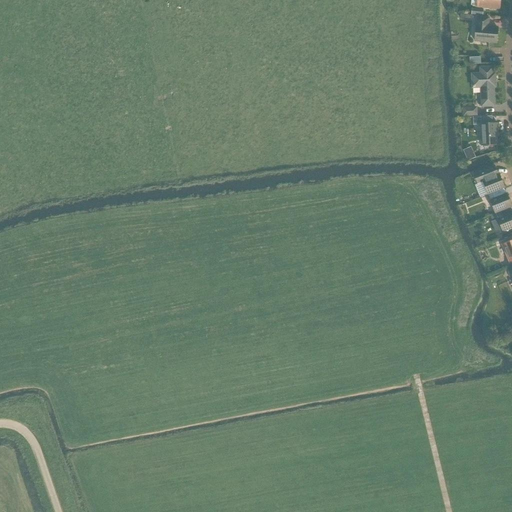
[(499,0),(476,0),(476,7),(499,9),(499,0)]
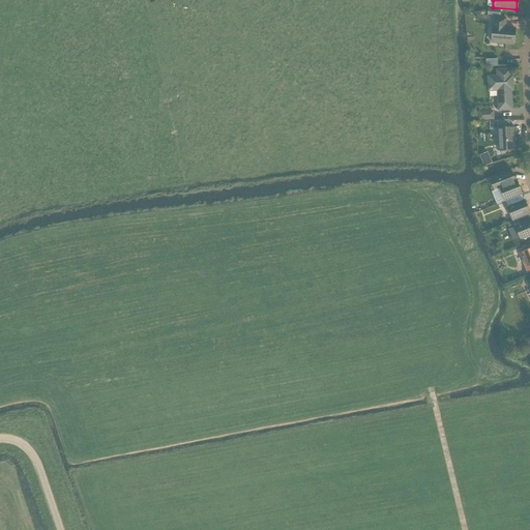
[(513,46),(514,29),(504,29),(504,26),(505,26),(505,19),(493,18),(491,43),(513,46)]
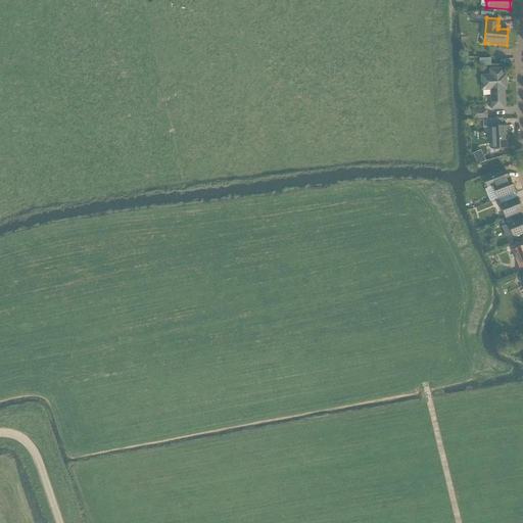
[(503,76),(503,69),(490,70),(490,77),(481,77),(482,90),(491,90),(491,109),(504,108),(504,89),(506,89),(505,76),(503,76)]
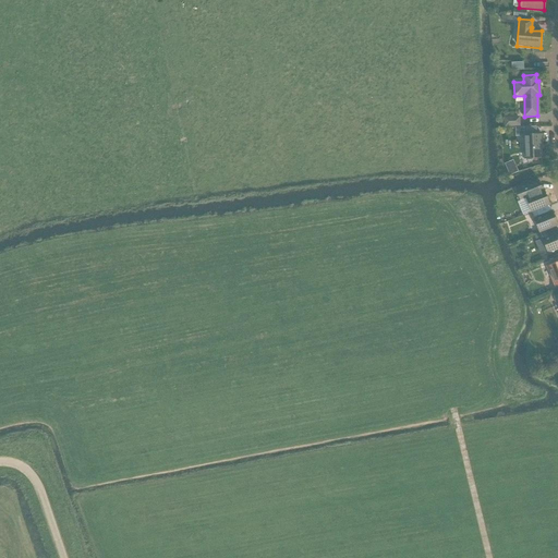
[(520,126),(520,117),(504,118),(505,128),(520,126)]
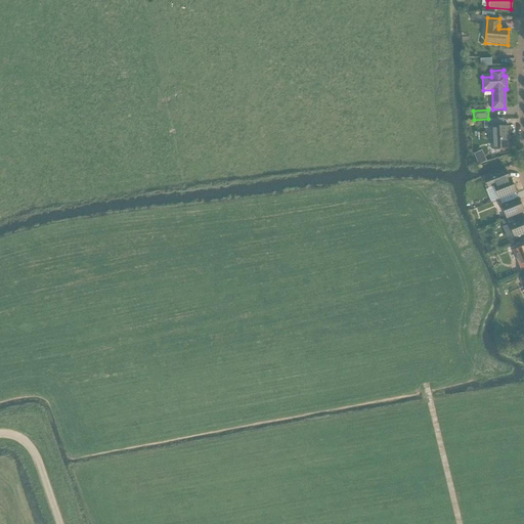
[(508,135),(509,135),(509,127),(504,127),(504,119),(484,120),(484,129),(492,128),(492,149),(509,148),(508,135)]
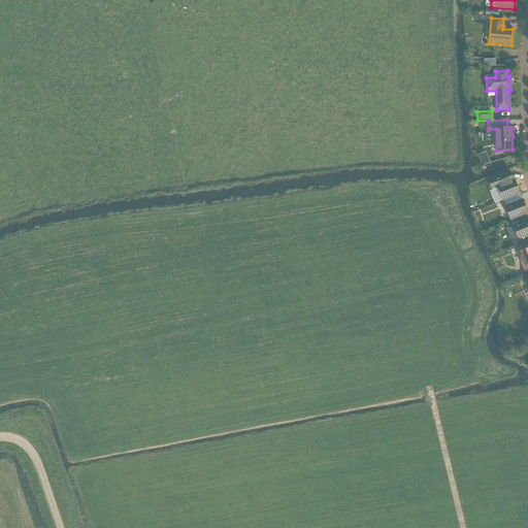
[(480,161),(483,166),(491,163),(488,157),(480,161)]
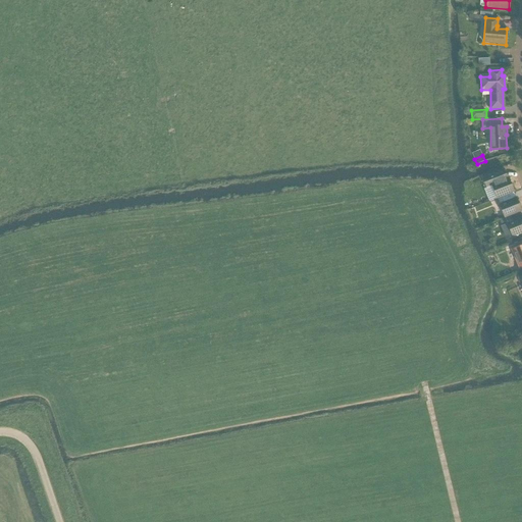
[(491,186),(497,199),(514,193),(514,192),(509,178),(508,178),(505,170),(483,178),(486,188),(491,186)]
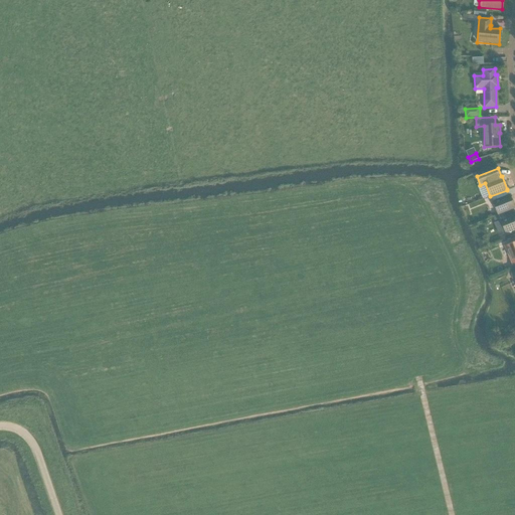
[(490,196),(498,215),(514,209),(514,208),(510,195),(509,195),(507,190),(490,196)]
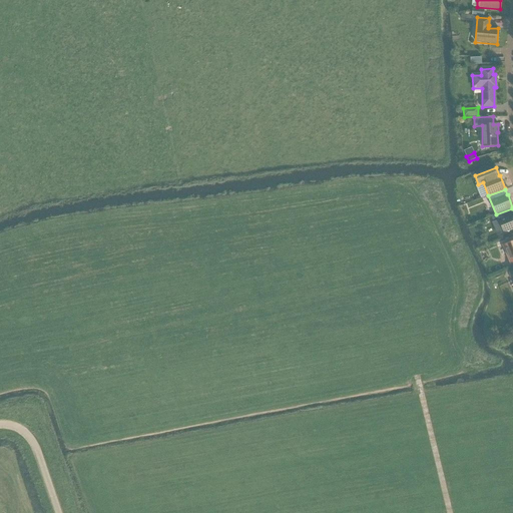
[(512,209),(512,208),(496,214),(504,233),(512,229),(512,209)]
